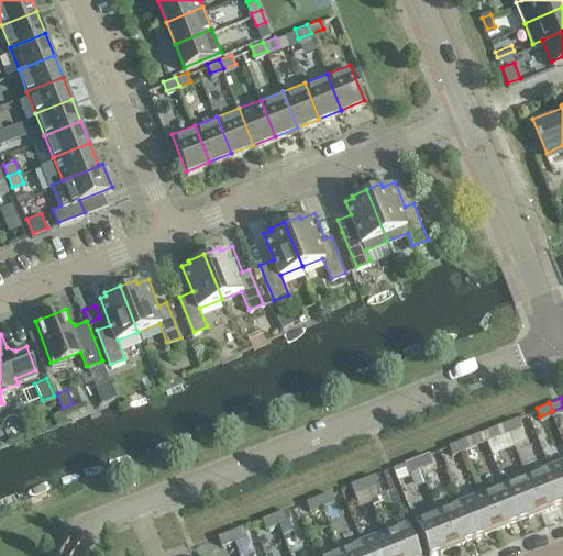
[(505,420),(508,429),(520,423),(517,415),(505,420)]
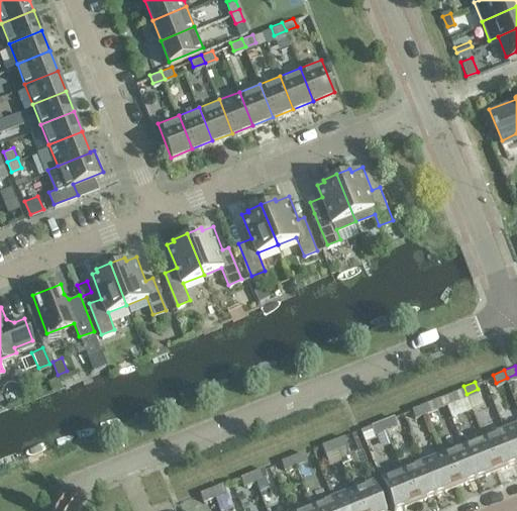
[(463,386),(452,391),(455,398),(467,394),(463,386)]
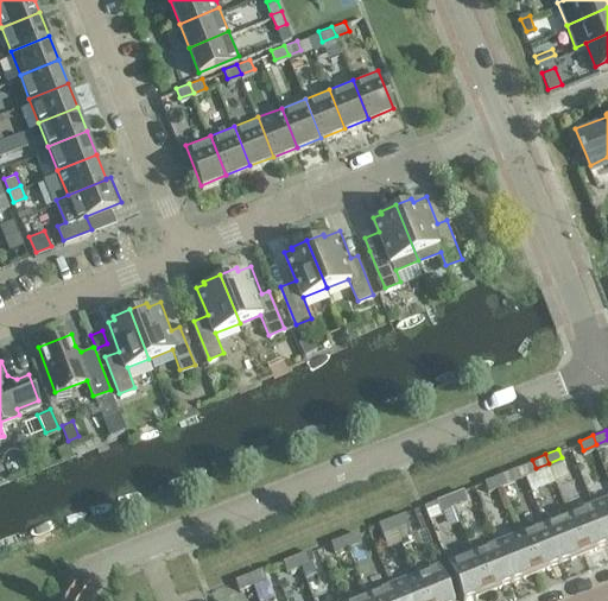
[(498,473),(501,482),(514,478),(511,467),(498,473)]
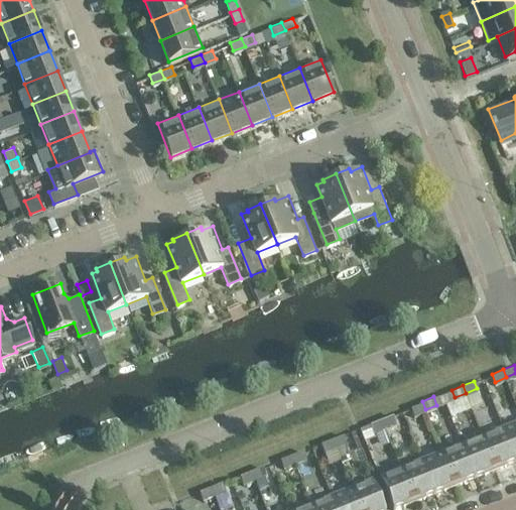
[(422,401),(411,405),(414,414),(425,409),(422,401)]
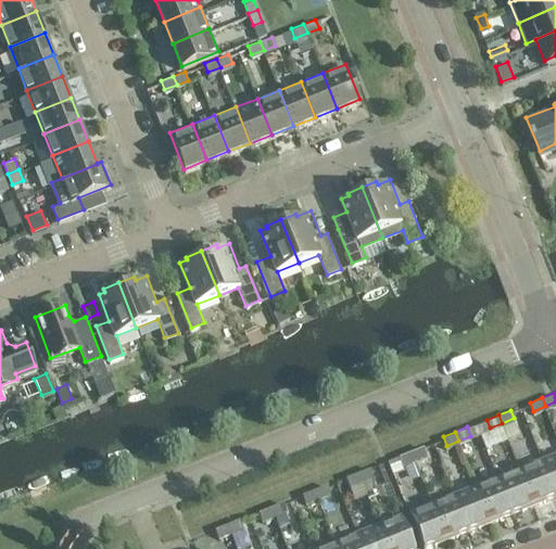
[(412,449),(415,458),(427,452),(424,444),(412,449)]
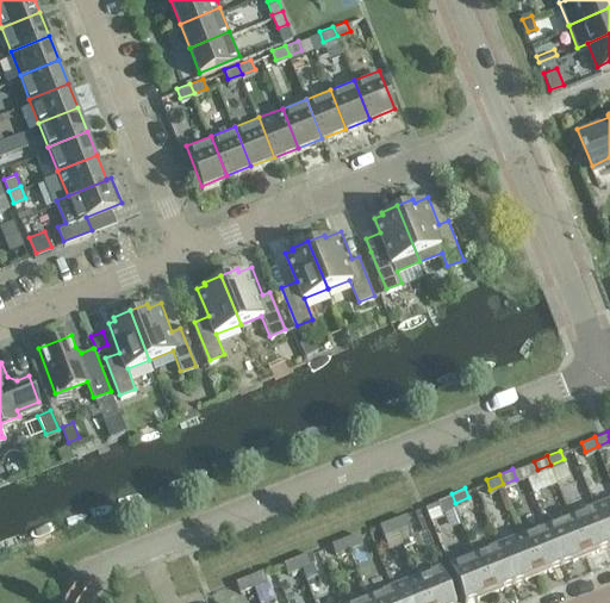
[(452,493),(439,498),(442,508),(455,503),(452,493)]
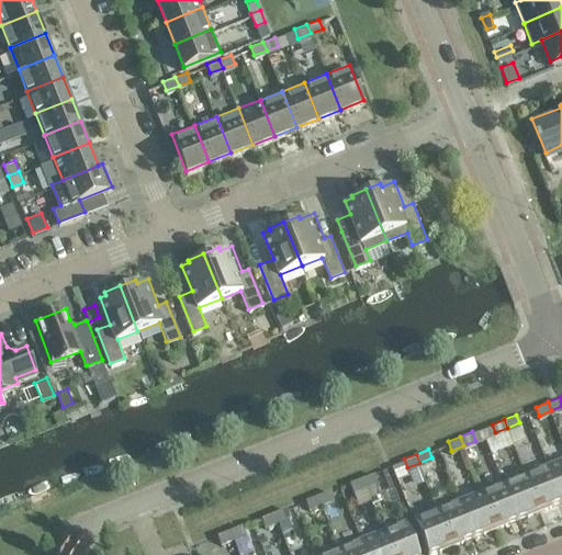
[(561,498),(561,497),(561,455),(547,462),(561,498)]
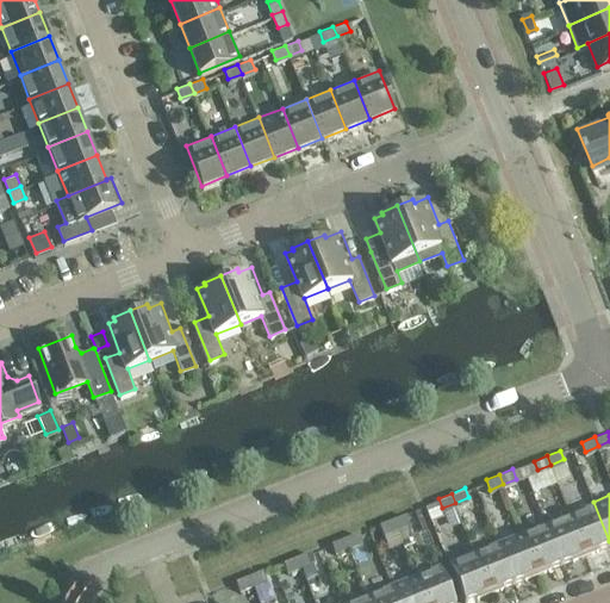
[(609,541),(593,502),(570,511),(585,551),(609,541)]
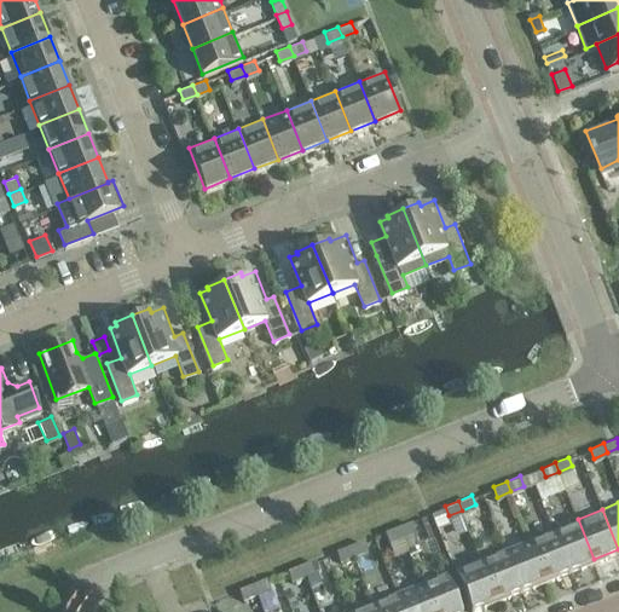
[(423,514),(421,515),(429,536),(433,535),(426,514),(423,514)]
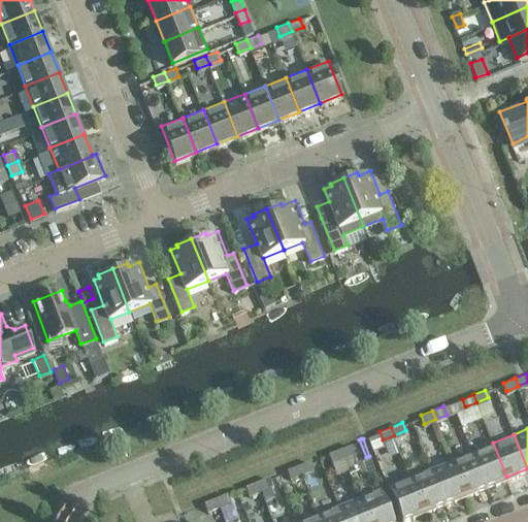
[(339,447),(343,455),(355,451),(352,443),(339,447)]
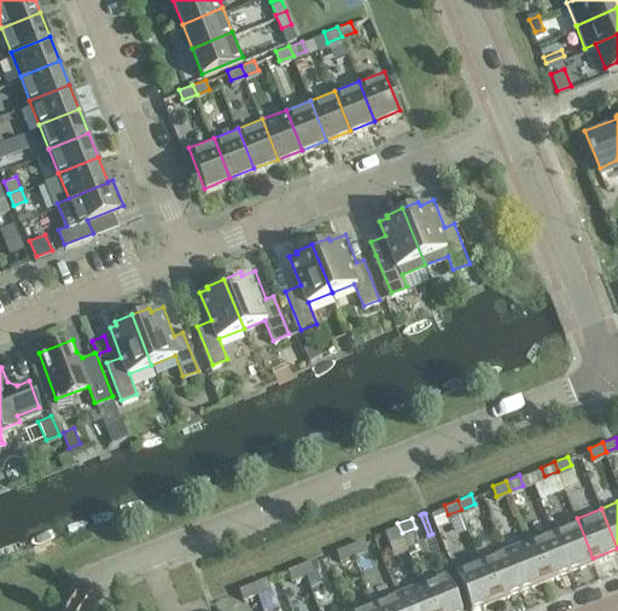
[(593,558),(577,518),(553,528),(569,568),(593,558)]
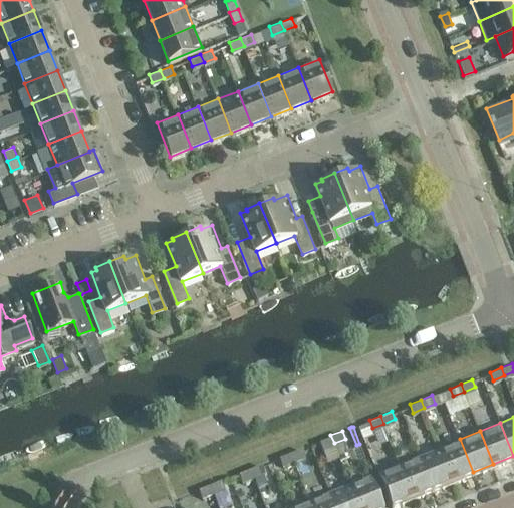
[(330,435),(320,440),(323,448),(334,443),(330,435)]
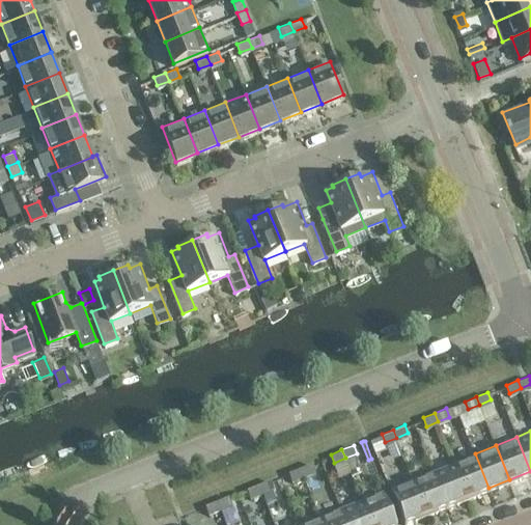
[(453,462),(467,496),(488,488),(475,453),(453,462)]
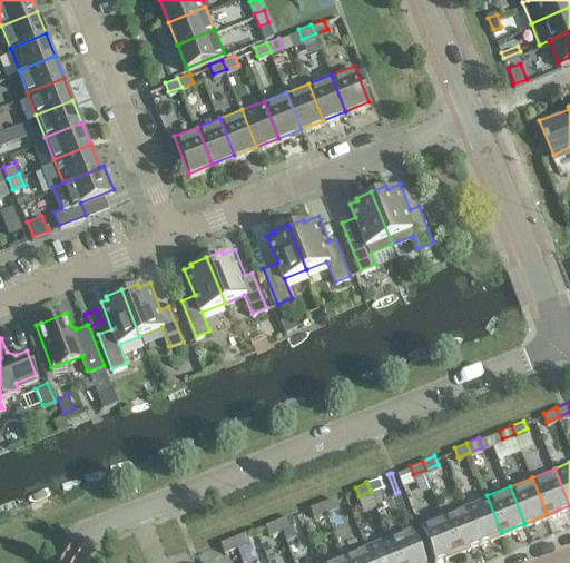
[(322,500),(325,509),(338,504),(335,495),(322,500)]
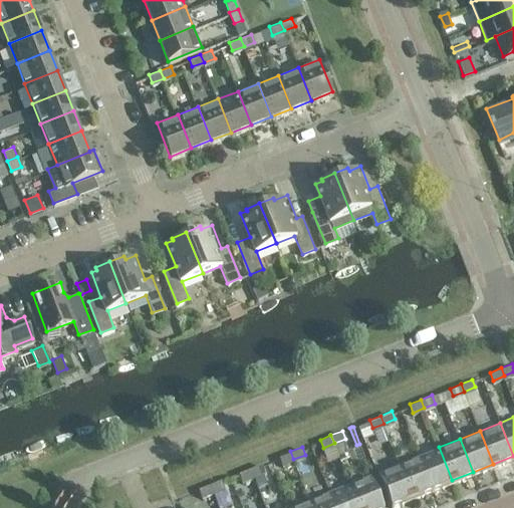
[(419,455),(432,488),(452,480),(439,447),(419,455)]
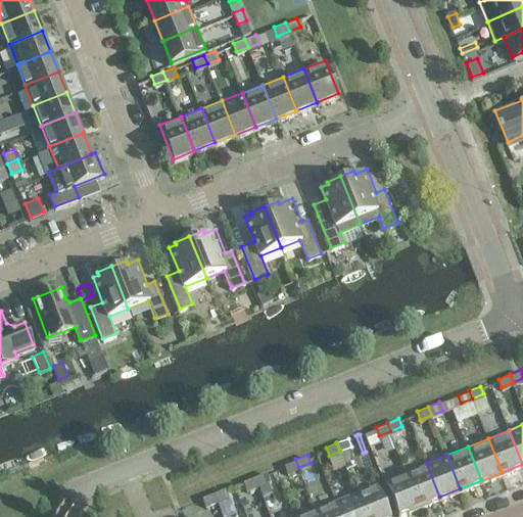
[(295,459),(284,464),(288,471),(298,467),(295,459)]
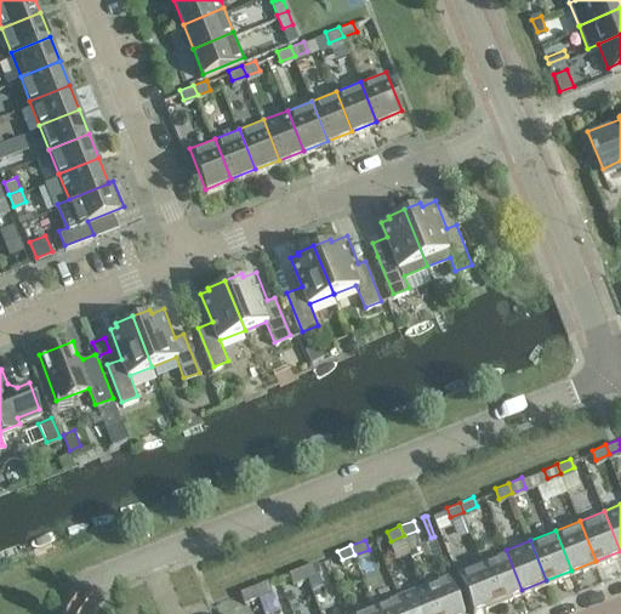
[(482,560),(497,600),(522,590),(506,550),(482,560)]
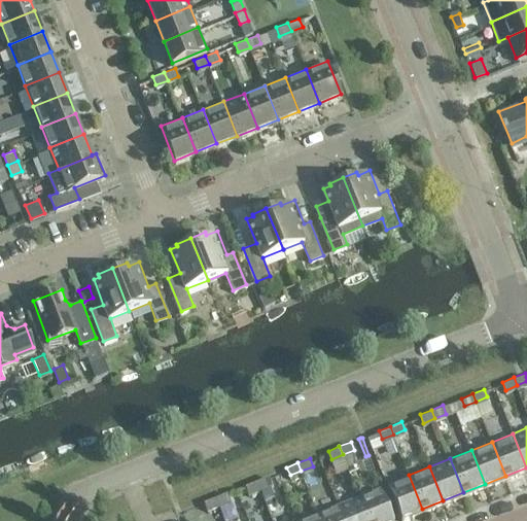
[(268,474),(256,479),(259,487),(269,483),(272,482),(268,474)]
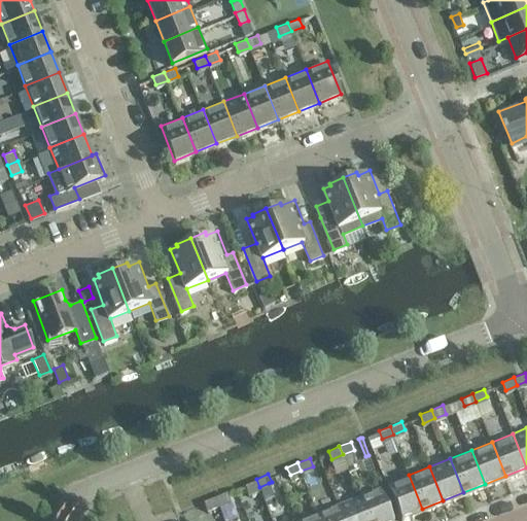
[(422,509),(409,475),(387,483),(401,517),(422,509)]
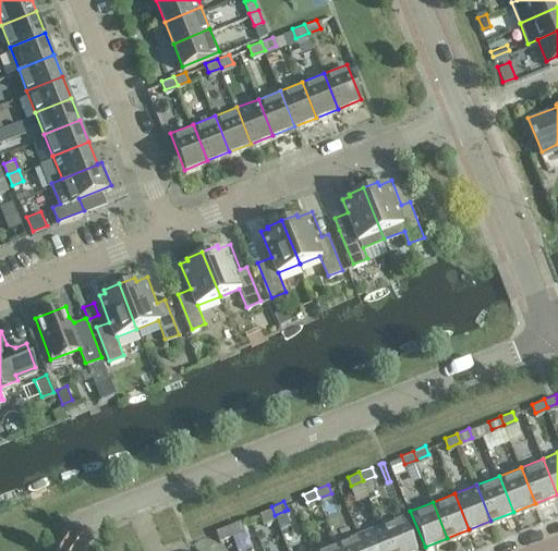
[(275,515),(271,506),(259,511),(263,519),(275,515)]
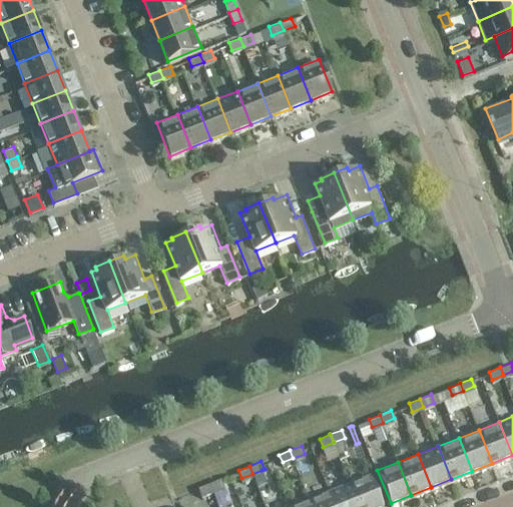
[(262,470),(252,474),(257,484),(266,480),(262,470)]
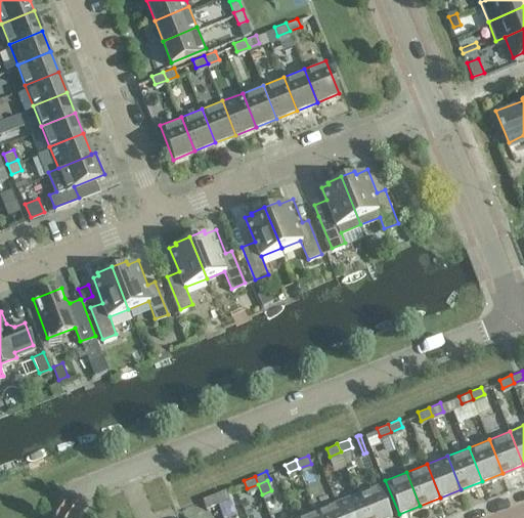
[(356,492),(366,517),(388,517),(391,517),(378,483),(356,492)]
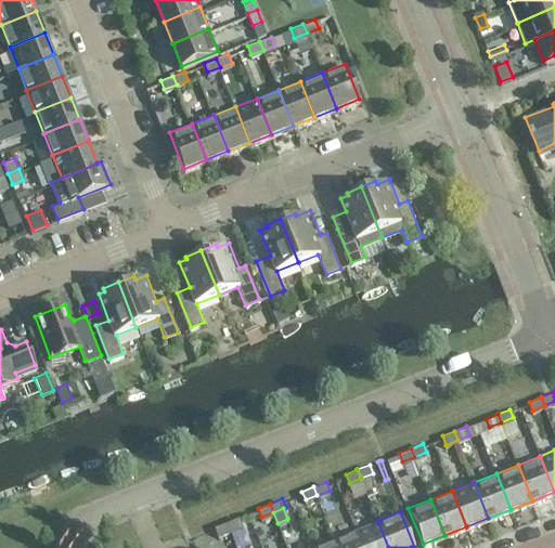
[(227,521),(230,530),(243,524),(239,516),(227,521)]
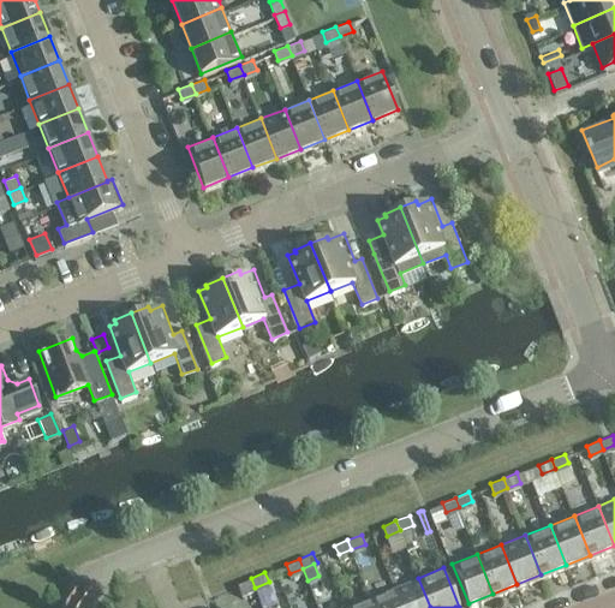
[(251,578),(238,583),(242,592),(255,588),(251,578)]
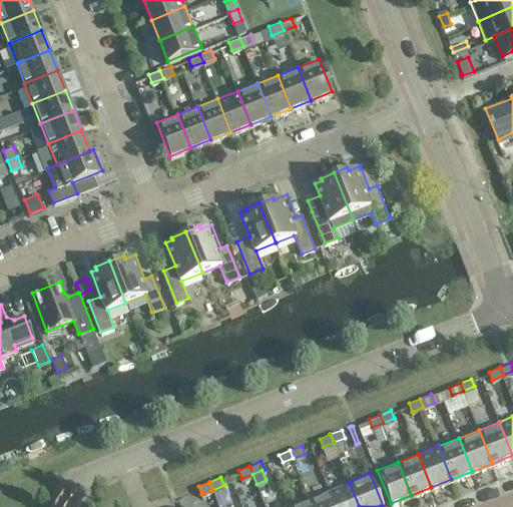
[(329,490),(336,506),(359,506),(349,482),(329,490)]
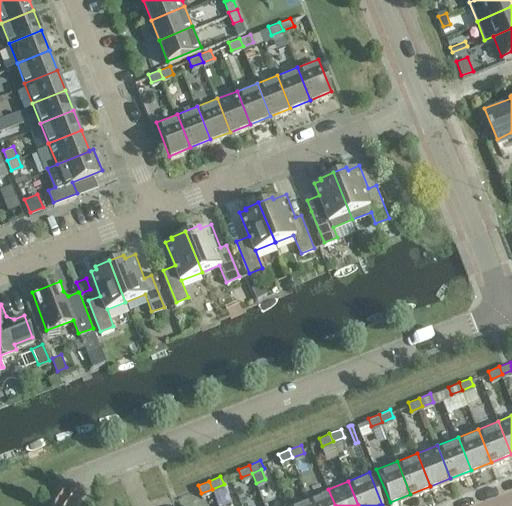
[(308,497),(311,505),(335,505),(328,489),(308,497)]
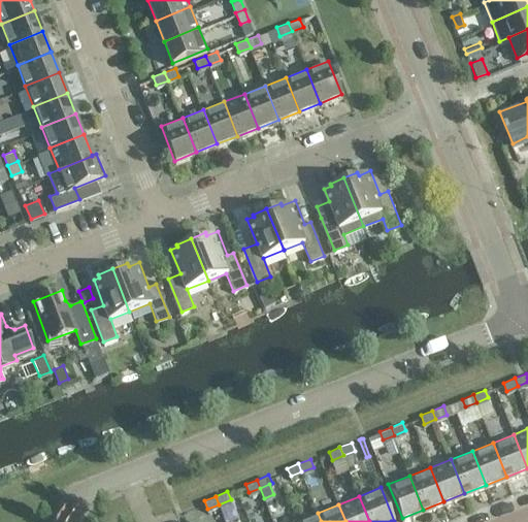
[(297,521),(321,521),(318,513),(297,521)]
